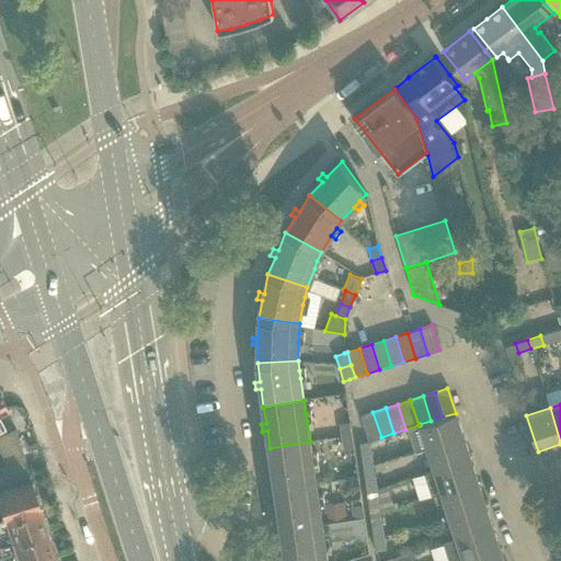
[(368,442),(381,437),(373,412),(361,416),(368,442)]
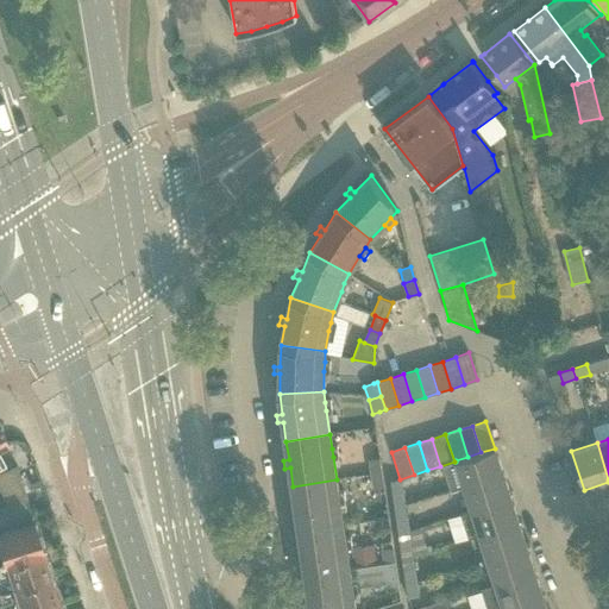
[(456,462),(464,485),(503,473),(495,449),(481,452),(468,457),(456,460),(456,462)]
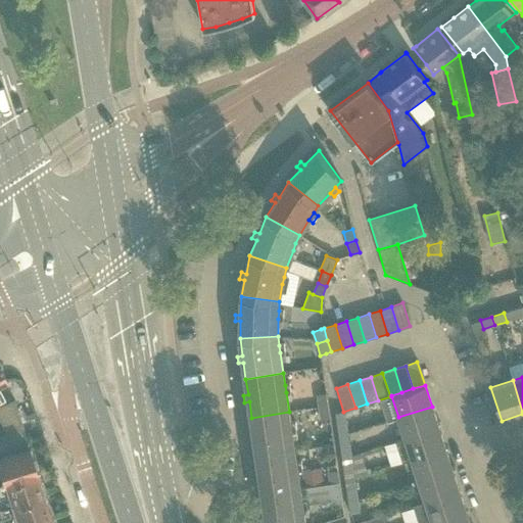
[(326,393),(317,395),(317,396),(317,398),(319,409),(328,408),(326,395),(326,393)]
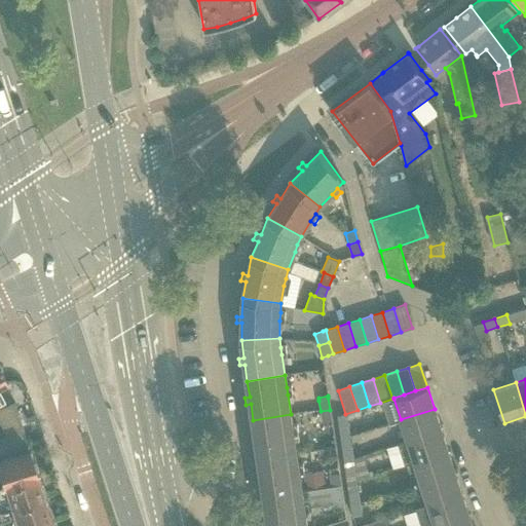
[(12,402),(0,407),(0,424),(12,447),(25,442),(12,402)]
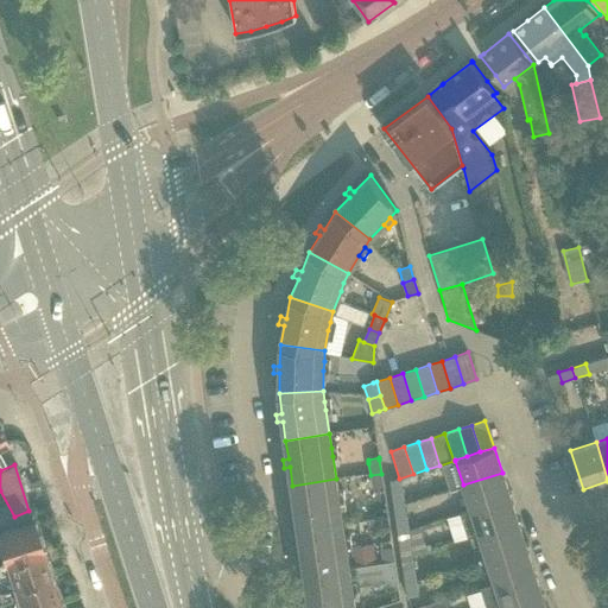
[(463,485),(472,510),(510,498),(502,473),(463,485)]
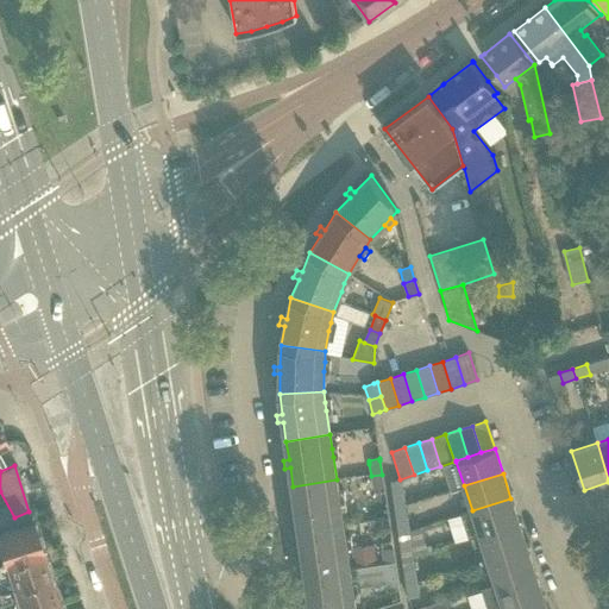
[(382,475),(371,476),(372,488),(383,487),(382,475)]
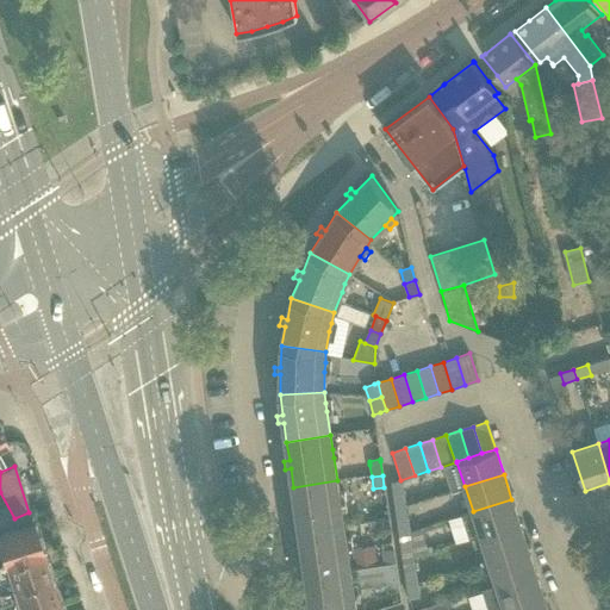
[(343,526),(337,480),(293,487),(296,505),(290,506),(291,515),(297,514),(299,533),(343,526)]
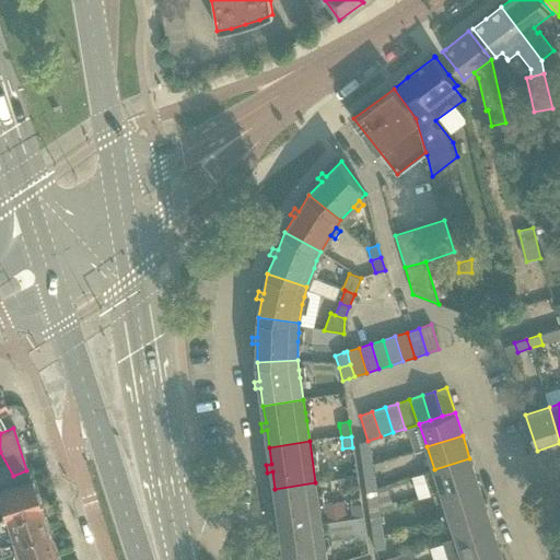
[(359,442),(363,466),(372,465),(373,464),(370,441),(359,442)]
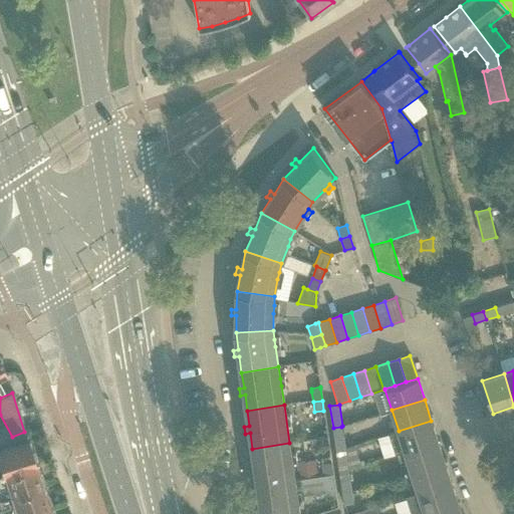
[(399,431),(389,434),(396,455),(405,452),(438,441),(431,421),(399,431)]
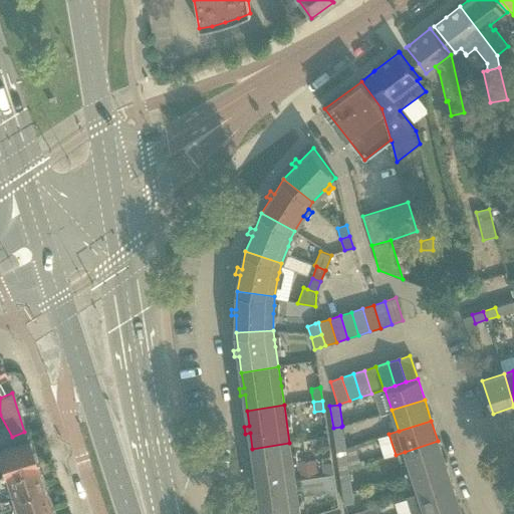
[(343,437),(334,438),(336,450),(344,448),(345,448),(343,437)]
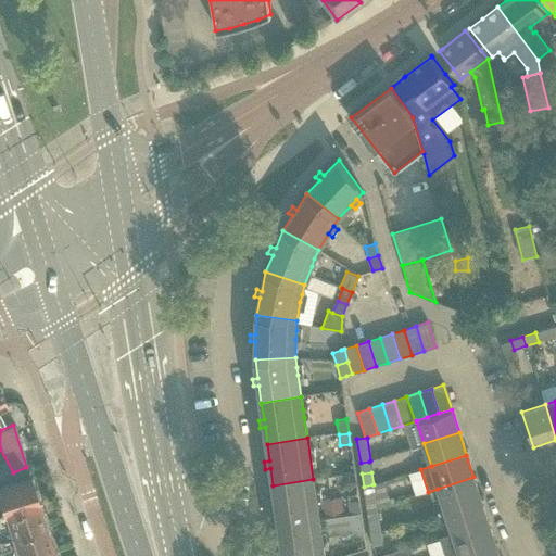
[(438,489),(445,510),(481,500),(474,477),(438,489)]
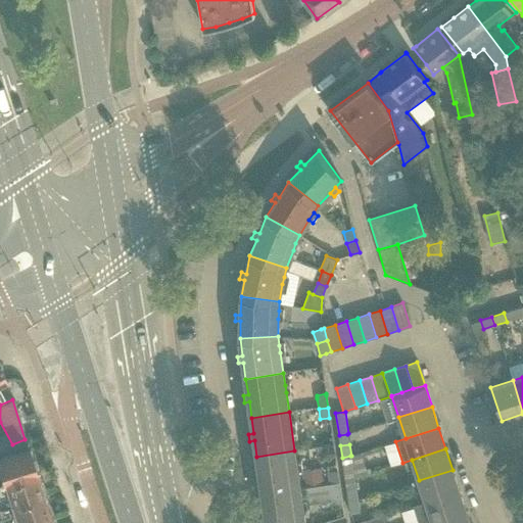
[(0,481),(0,482),(1,484),(36,473),(35,472),(37,470),(35,464),(33,463),(28,449),(0,458),(0,474),(2,481),(0,481)]
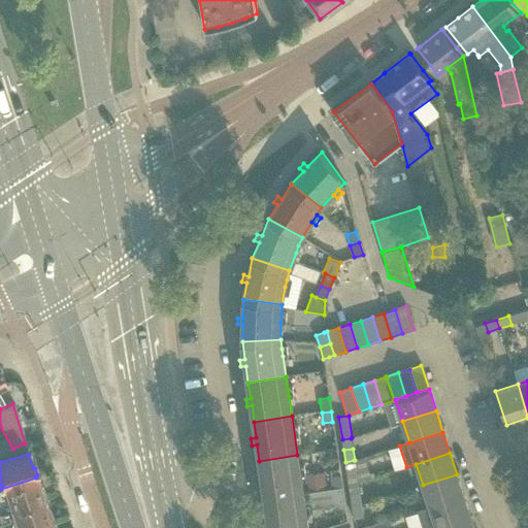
[(303,494),(297,455),(259,461),(262,476),(257,477),(258,484),(263,484),(265,499),(303,494)]
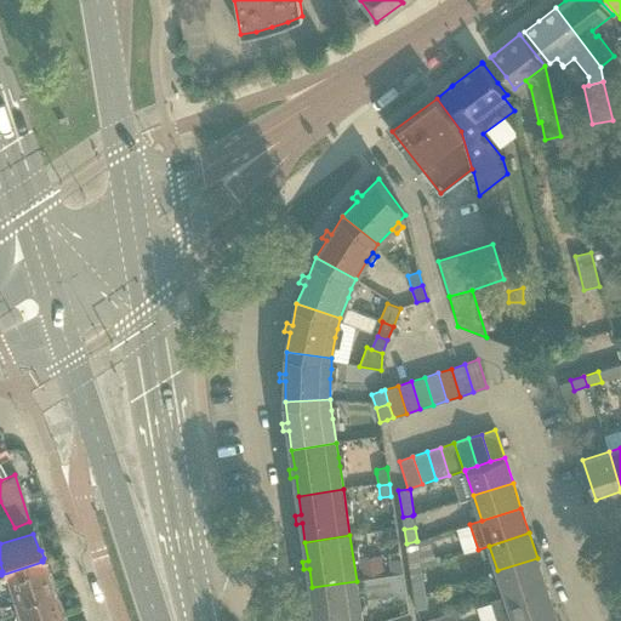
[(416,541),(406,543),(410,569),(421,568),(417,541),(416,541)]
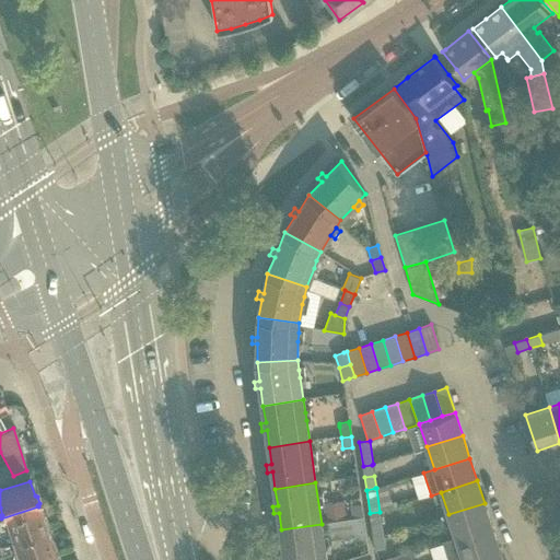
[(343,502),(325,504),(327,523),(346,521),(343,502)]
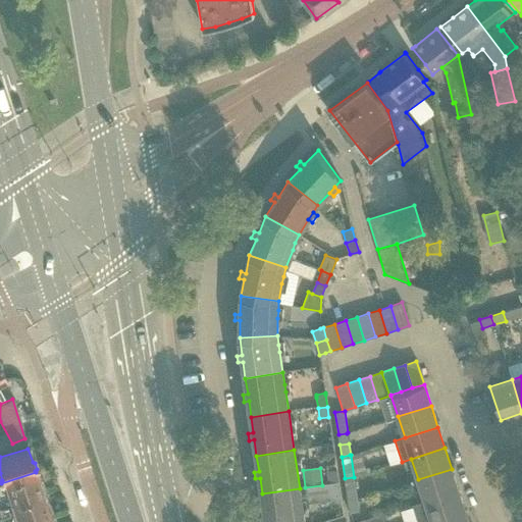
[(418,479),(424,501),(458,489),(452,469),(418,479)]
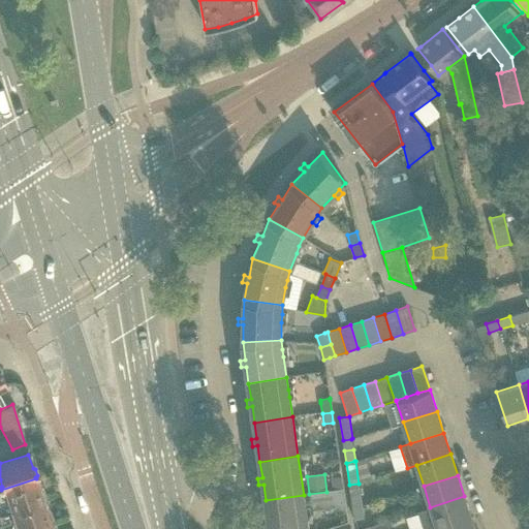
[(341,476),(331,477),(333,491),(343,489),(341,476)]
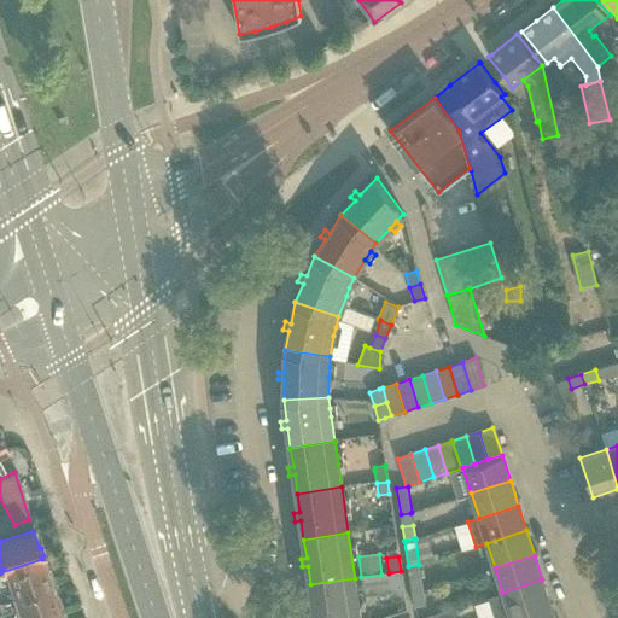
[(0,571),(0,602),(51,586),(50,582),(51,581),(50,573),(46,572),(42,559),(1,572),(0,571)]
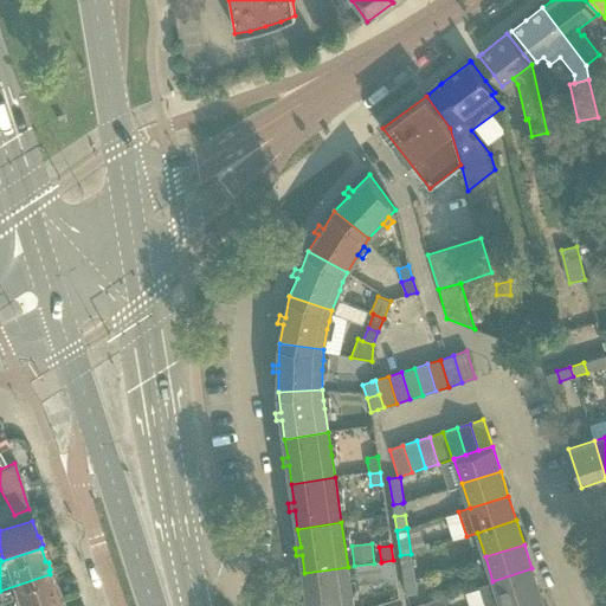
[(411,554),(400,555),(405,581),(414,579),(411,554)]
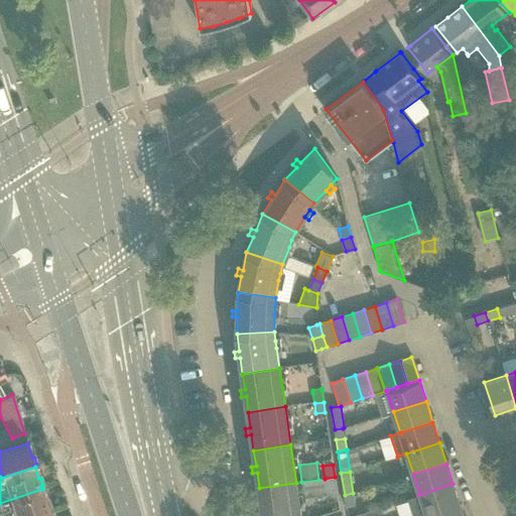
[(261,504),(256,505),(257,511),(262,511),(263,515),(300,515),(299,502),(305,501),(305,497),(327,494),(328,500),(338,498),(335,477),(325,479),(318,480),(301,482),(296,483),(259,488),(261,504)]
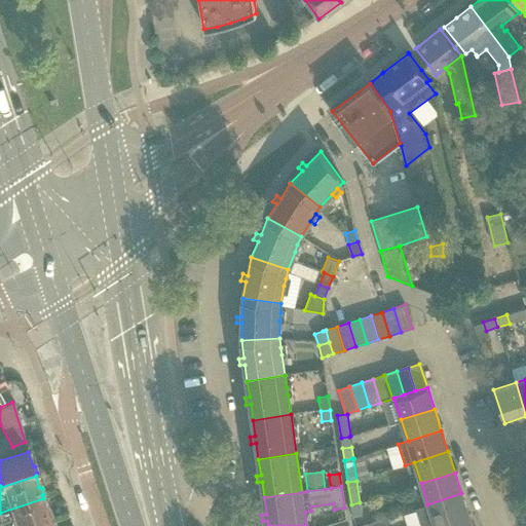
[(461,493),(427,504),(415,509),(420,525),(433,525),(435,525),(468,515),(461,493)]
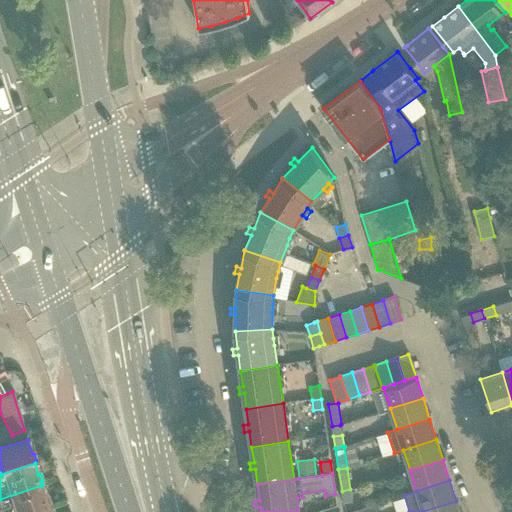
[(0,499),(0,511),(31,511),(49,506),(48,505),(50,502),(48,497),(46,497),(42,485),(0,499)]
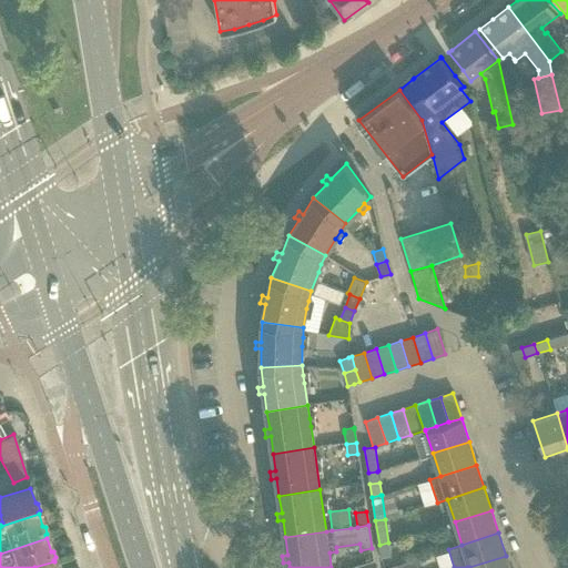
[(388,543),(379,545),(381,558),(391,556),(388,543)]
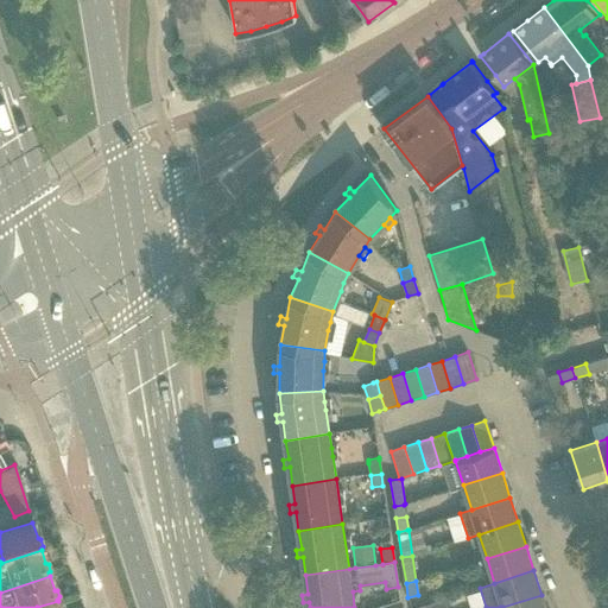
[(545,607),(542,595),(502,607),(545,607)]
